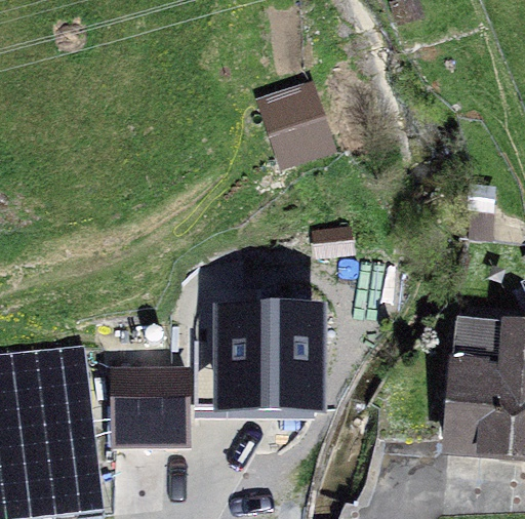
[(425,12),(419,0),(391,0),(398,22),(425,12)]
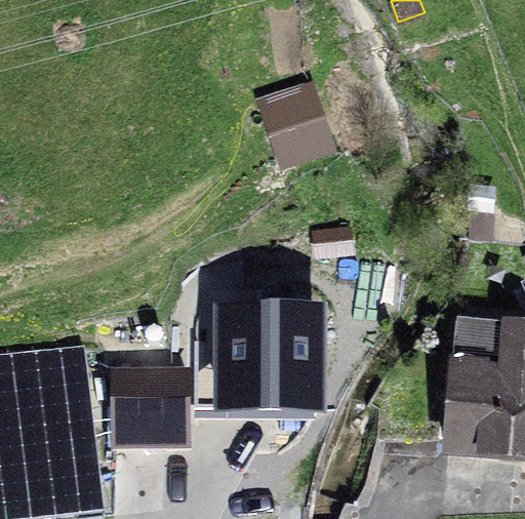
[(332,146),(321,114),(272,131),(283,163),(332,146)]
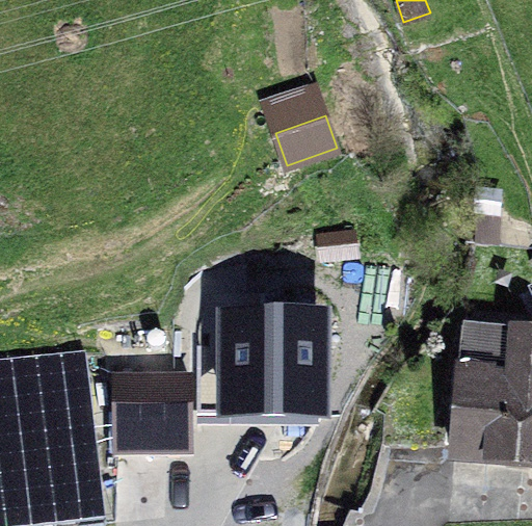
[(500,240),(501,210),(476,209),(475,240),(500,240)]
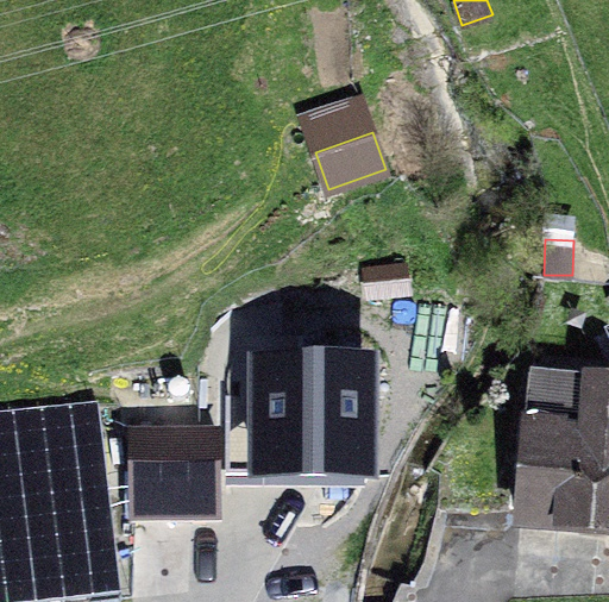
[(408,288),(405,262),(368,268),(371,293),(408,288)]
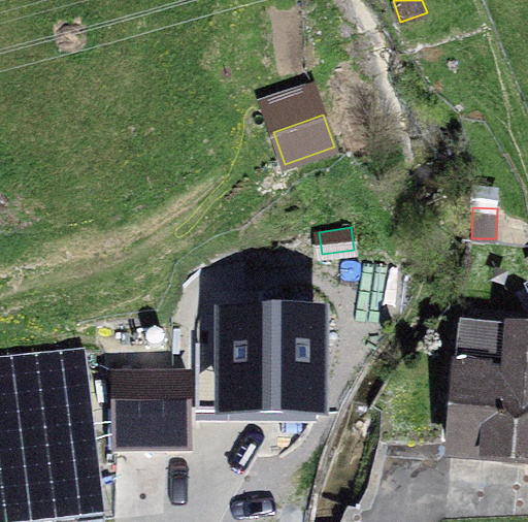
[(221,339),(207,340),(208,411),(316,409),(315,306),(220,308),(221,339)]
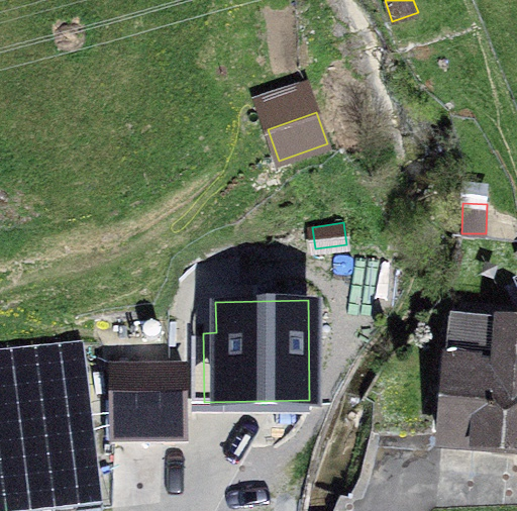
[(516,319),(452,314),(441,439),(516,444),(516,319)]
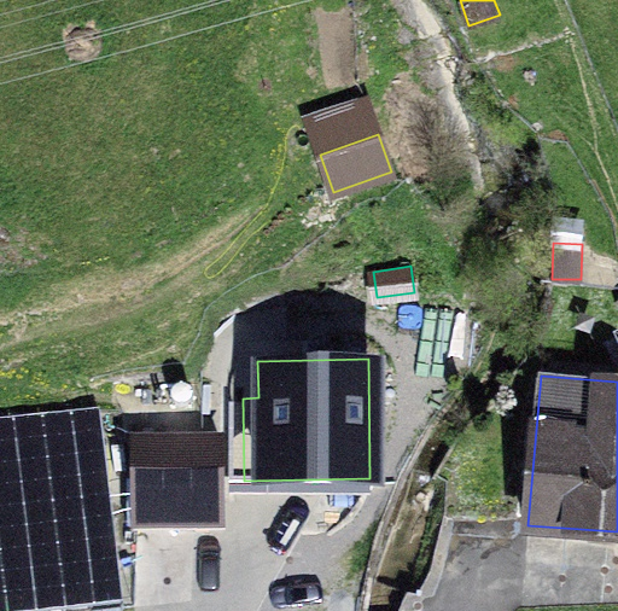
[(0,610),(58,610),(123,603),(100,429),(0,442),(0,610)]
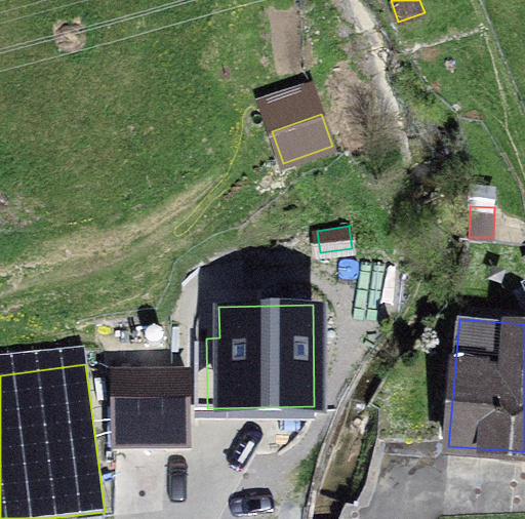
[(186,371),(113,373),(115,445),(187,443),(186,371)]
